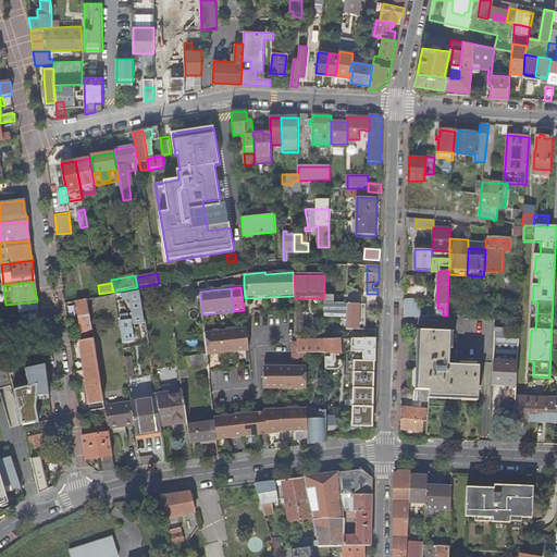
[(135,324),(146,323),(140,291),(122,294),(123,299),(131,298),(135,324)]
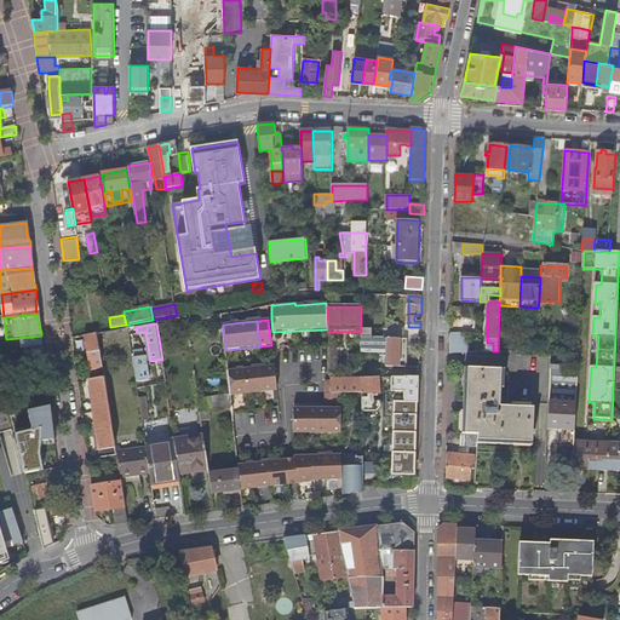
[(400,328),(384,328),(384,339),(384,344),(388,344),(388,352),(388,366),(406,366),(406,338),(400,338),(400,328)]
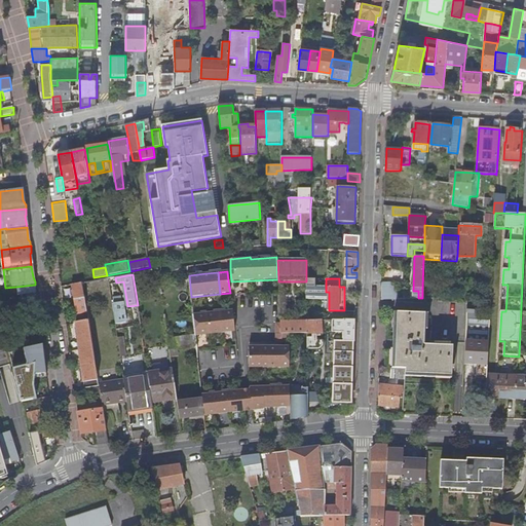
[(315,279),(306,280),(306,282),(306,300),(329,299),(329,292),(326,292),(326,288),(316,288),(315,279)]
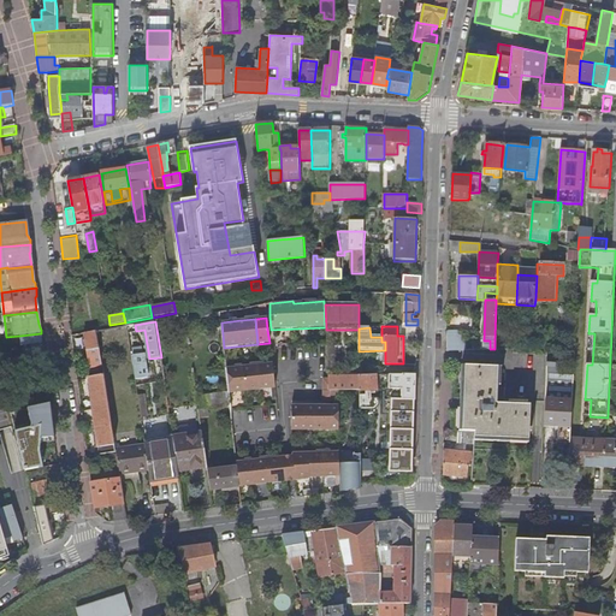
[(90,367),(102,366),(98,331),(84,333),(90,367)]
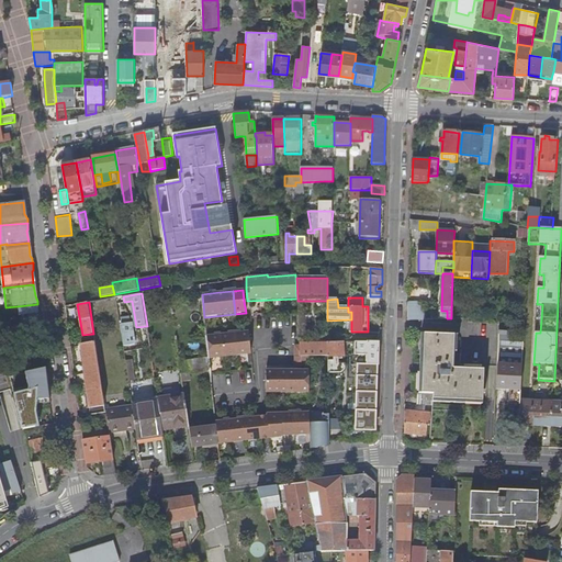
[(417,302),(408,302),(407,321),(417,319),(417,316),(417,302)]
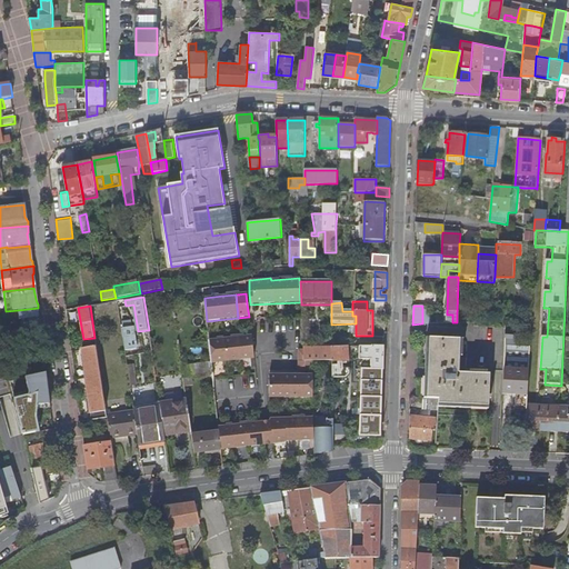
[(430,306),(422,306),(422,320),(438,320),(438,317),(430,318),(430,306)]
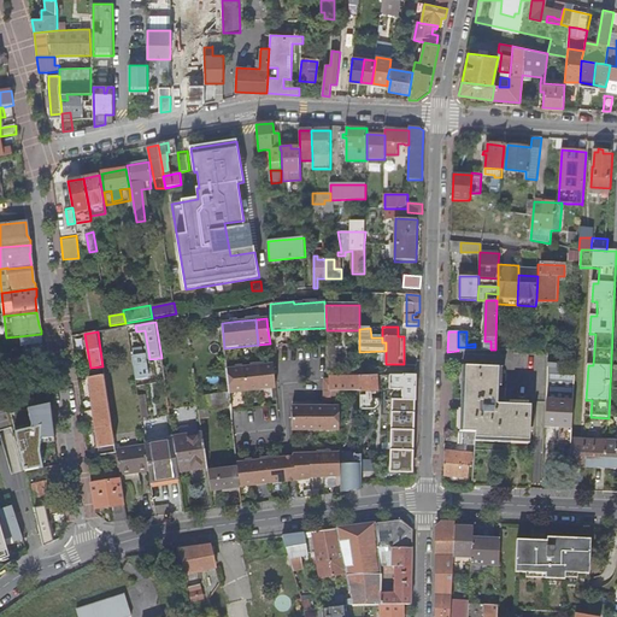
[(41,334),(19,336),(21,346),(41,342),(41,334)]
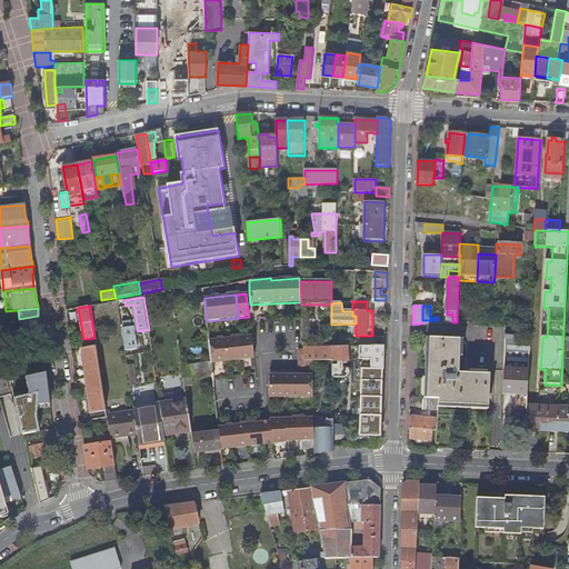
[(133,326),(122,328),(126,350),(137,349),(133,326)]
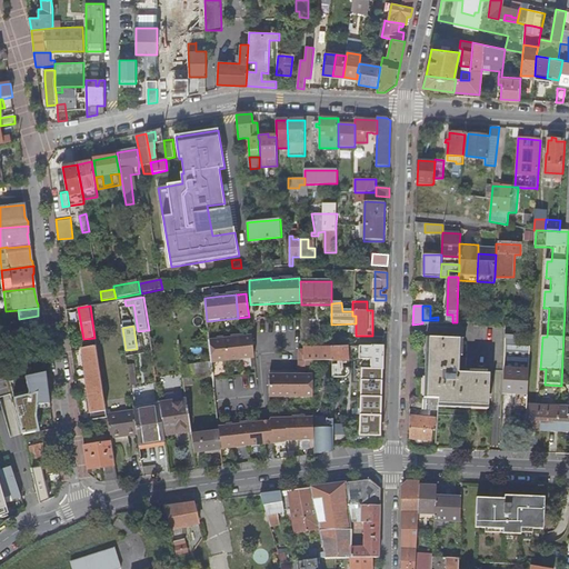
[(519,336),(506,335),(506,346),(503,395),(516,395),(516,410),(527,410),(527,406),(530,347),(519,346),(519,336)]
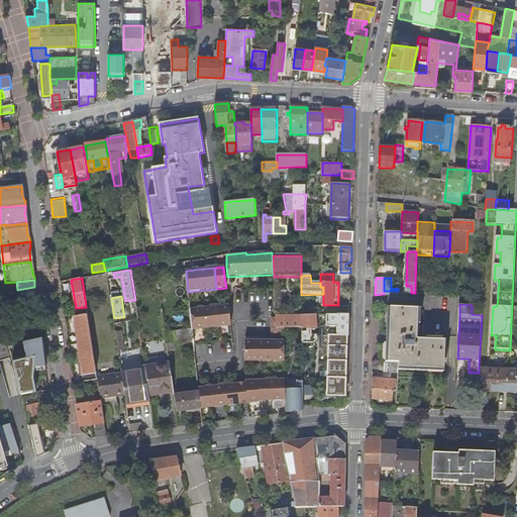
[(228,305),(217,306),(219,328),(230,327),(228,305)]
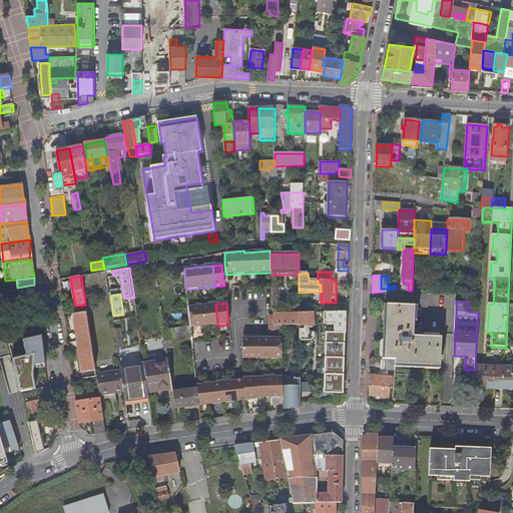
[(215,304),(188,307),(190,327),(190,329),(217,326),(215,304)]
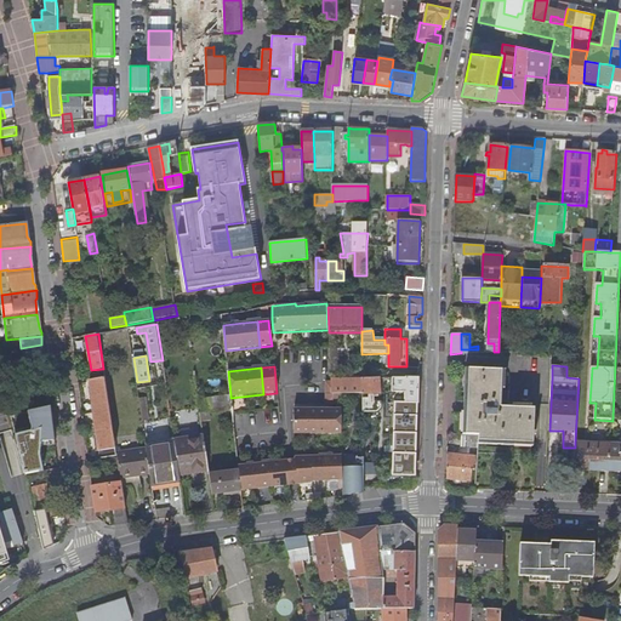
[(502,388),(503,370),(473,369),(472,392),(471,436),(479,436),(520,437),(534,438),(534,436),(534,432),(535,408),(531,408),(522,408),(512,408),(501,406),(502,392),(502,388)]
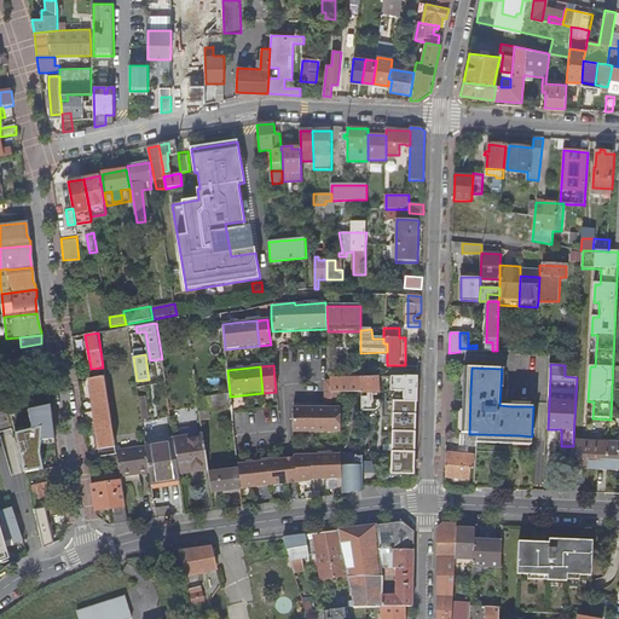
[(99,450),(116,447),(103,374),(90,379),(99,450)]
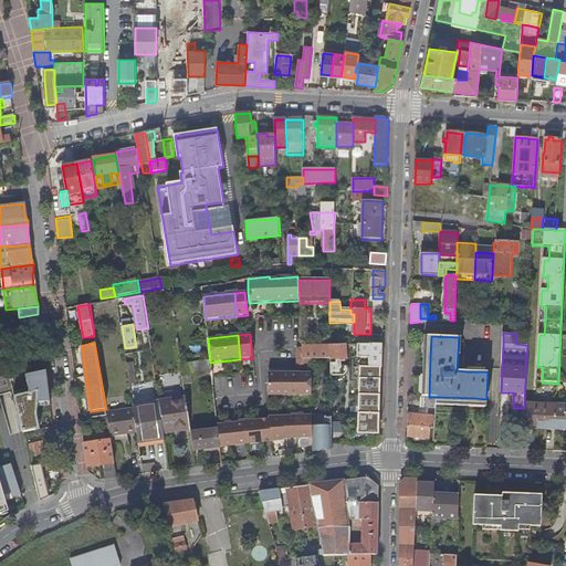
[(362,379),(381,379),(383,345),(347,345),(344,345),(331,346),(331,359),(331,376),(344,376),(347,371),(347,357),(358,357),(357,370),(362,371),(362,379)]
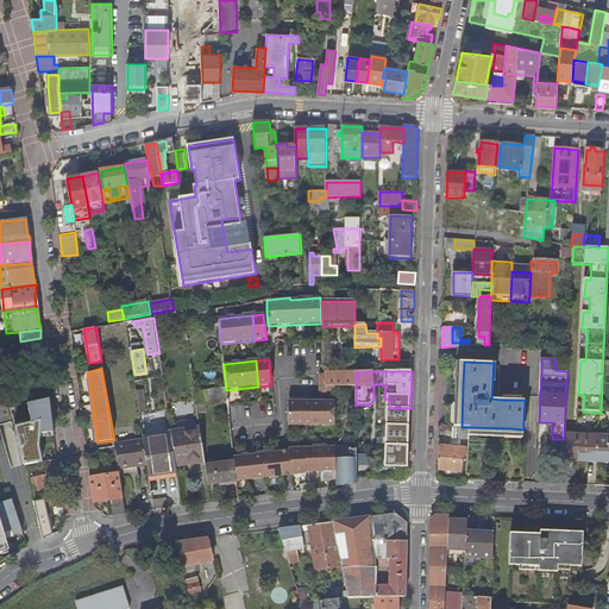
[(356,387),(356,372),(324,372),(324,375),(324,387),(327,387),(334,387),(356,387)]
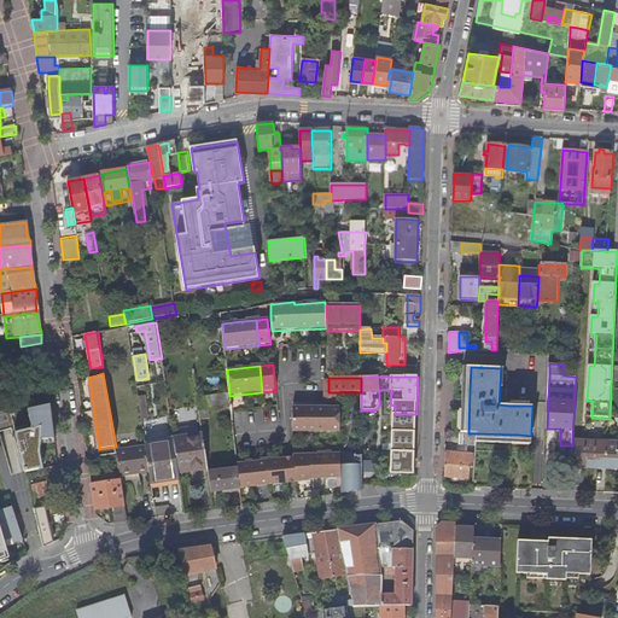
[(199,412),(209,410),(231,407),(229,396),(229,394),(198,398),(199,412)]
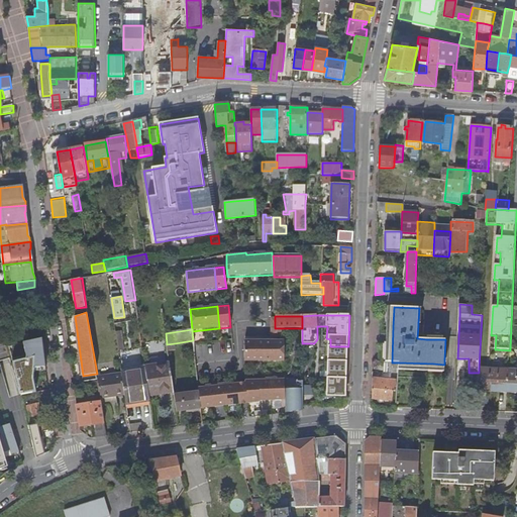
[(122,332),(116,333),(119,352),(125,351),(122,332)]
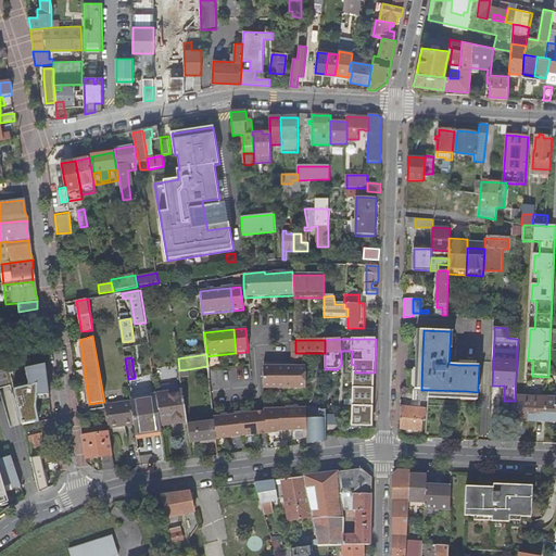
[(46,364),(26,369),(29,384),(28,388),(15,391),(23,426),(28,425),(39,422),(37,408),(38,401),(39,396),(50,394),(46,364)]
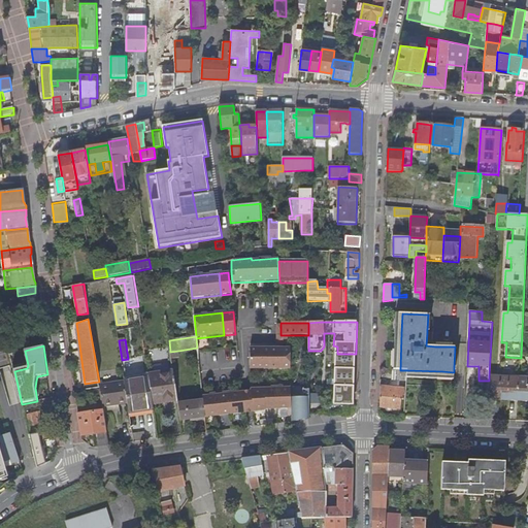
[(291,348),(251,349),(251,369),(291,369),(291,348)]
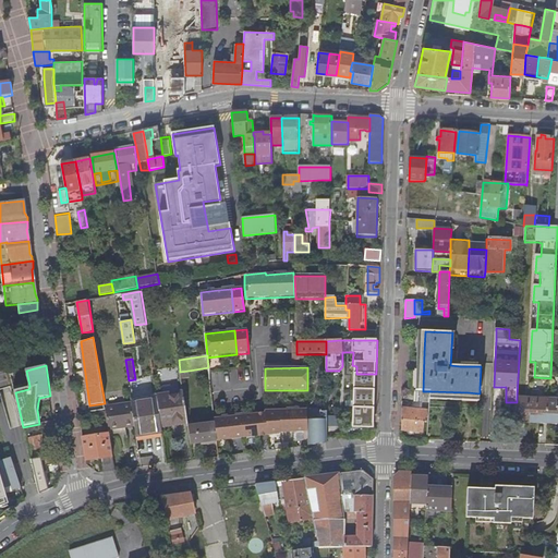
[(374,431),(376,374),(356,374),(355,431),(374,431)]
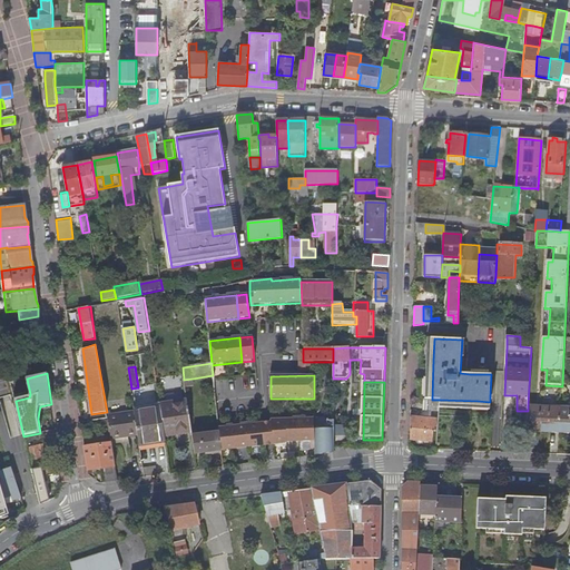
[(421,410),(439,411),(439,405),(440,400),(432,400),(429,400),(422,400),(421,410)]
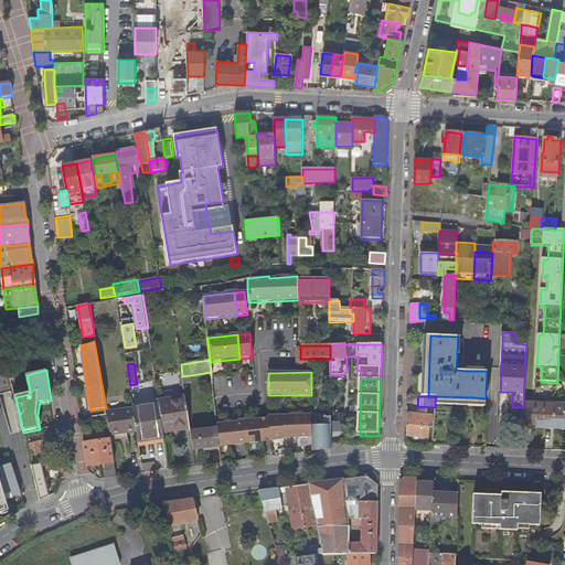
[(162,429),(189,425),(189,424),(188,413),(185,397),(158,402),(162,429)]
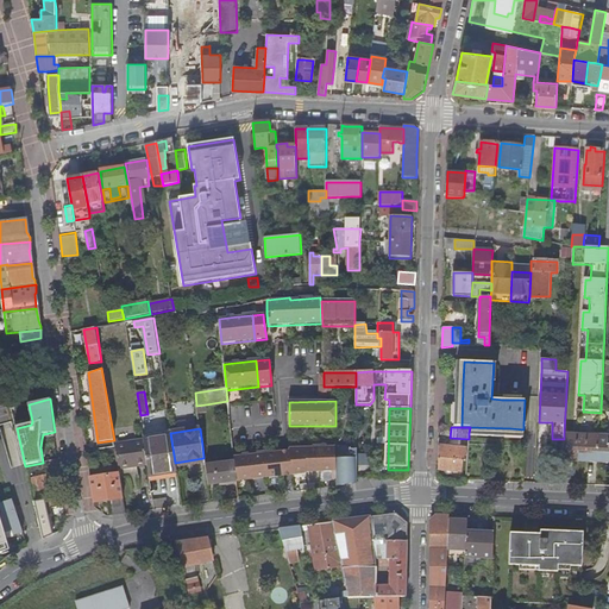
[(170,433),(143,437),(144,443),(146,465),(149,475),(176,471),(176,466),(175,463),(170,433)]
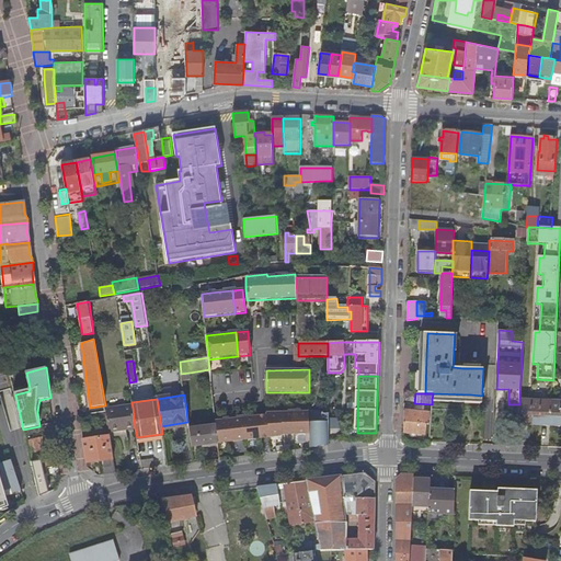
[(519,404),(518,425),(551,426),(552,402),(519,400),(519,404)]
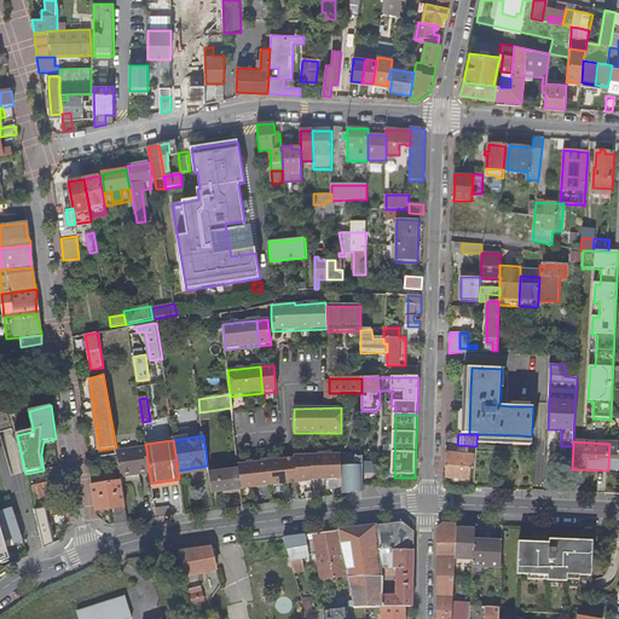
[(618,444),(609,444),(608,470),(618,470),(618,444)]
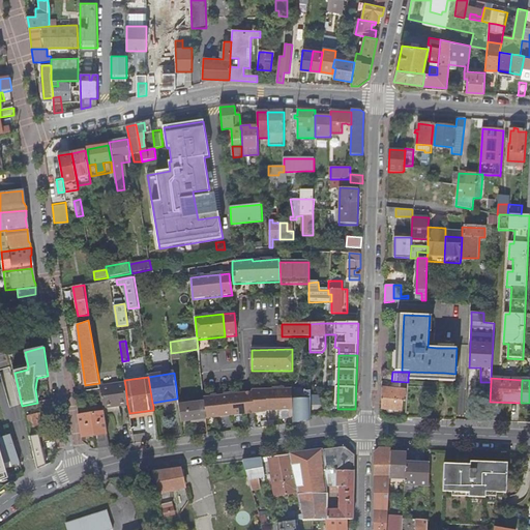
[(85,385),(85,391),(100,389),(99,388),(99,383),(85,385)]
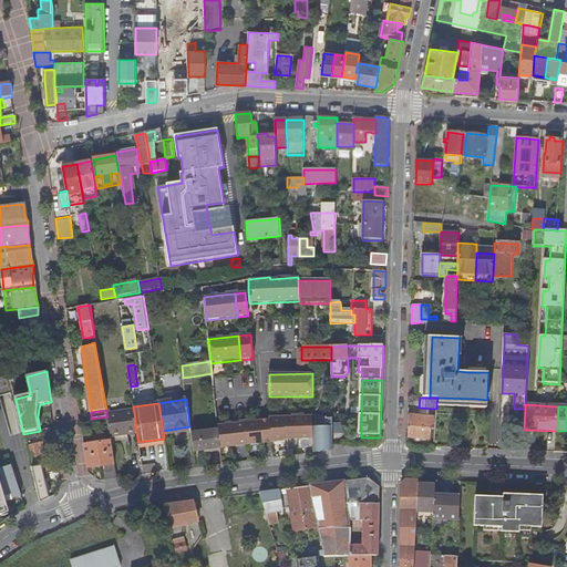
[(421,415),(409,414),(408,437),(431,440),(432,429),(434,429),(435,416),(429,415),(429,411),(421,410),(421,415)]
